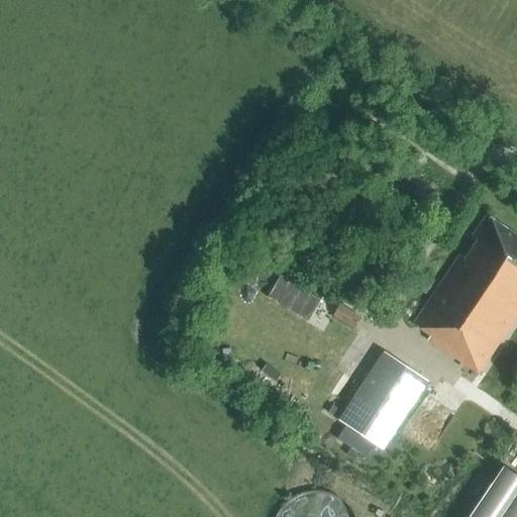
[(458,255),(413,325),(429,336),(426,340),(477,374),(516,315),(516,237),(485,216),(471,238),(476,241),(464,260),(458,255)]
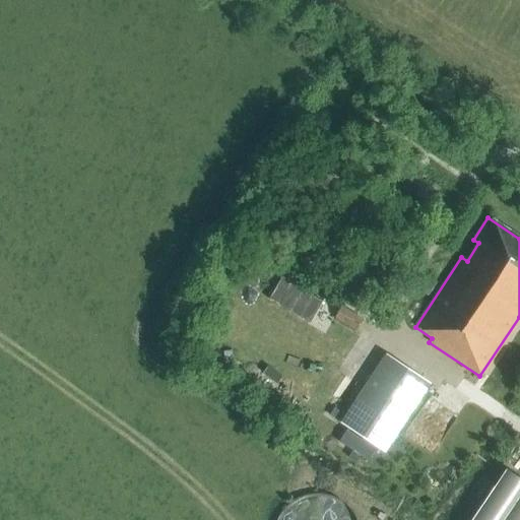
[(281,277),(268,299),(308,322),(310,323),(322,303),(281,277)]
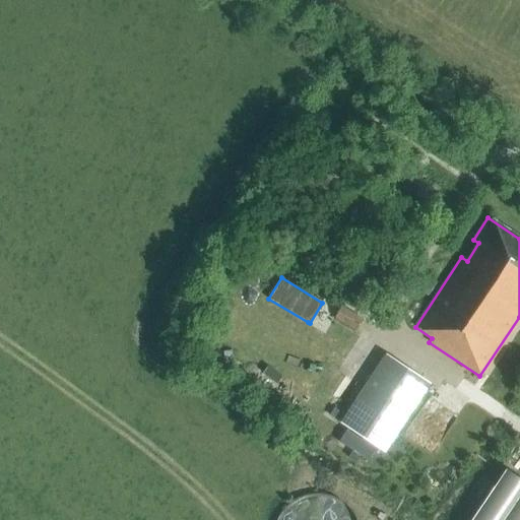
[(364,321),(341,307),(334,319),(355,332),(364,321)]
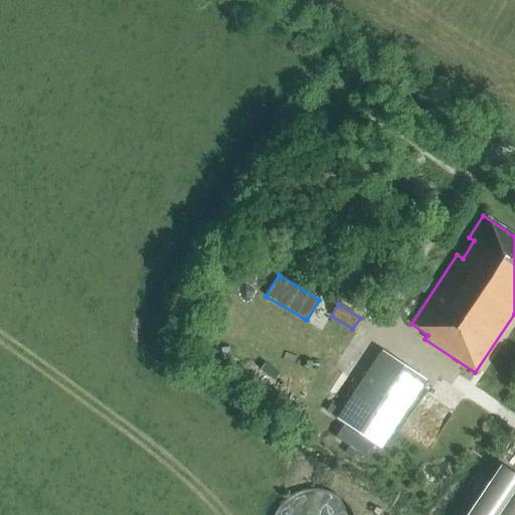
[(338,419),(380,448),(424,380),(382,352),(338,419)]
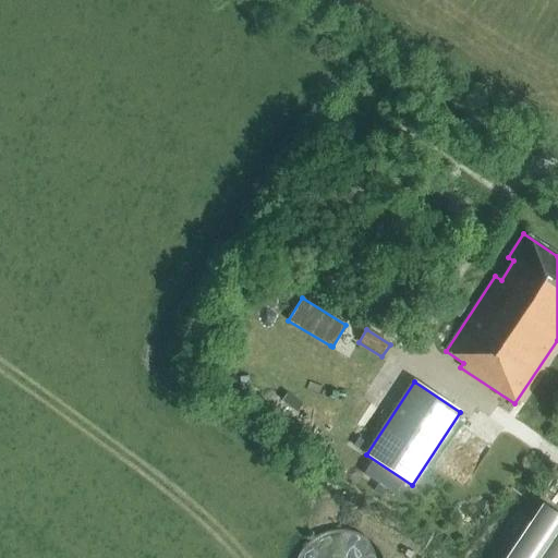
[(230,390),(227,398),(240,403),(243,397),(230,390)]
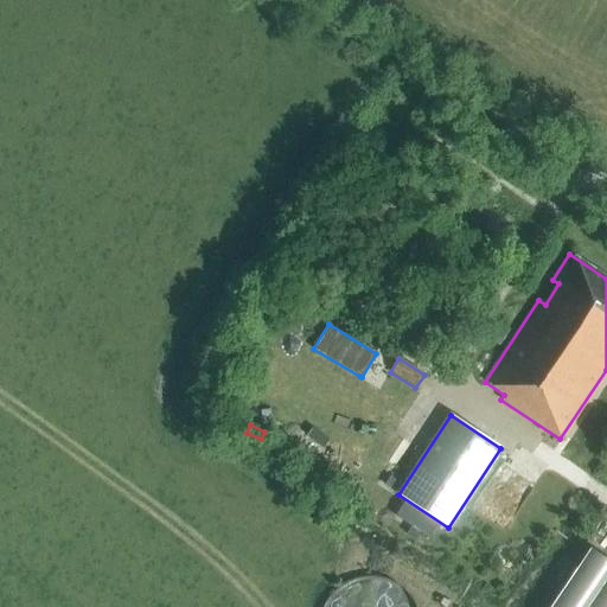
[(390,477),(384,485),(397,493),(402,485),(390,477)]
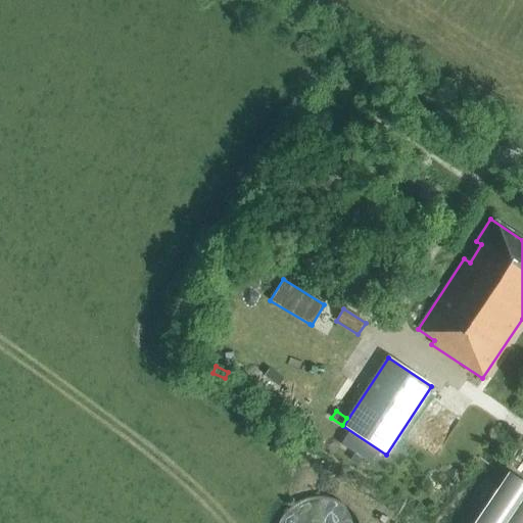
[(522,522),(522,483),(508,474),(474,522),(522,522)]
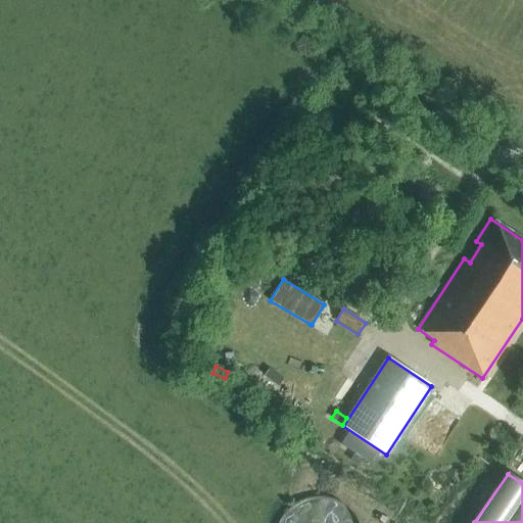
[(279,522),(358,522),(349,510),(335,501),(319,497),(302,501),(288,510),(279,522)]
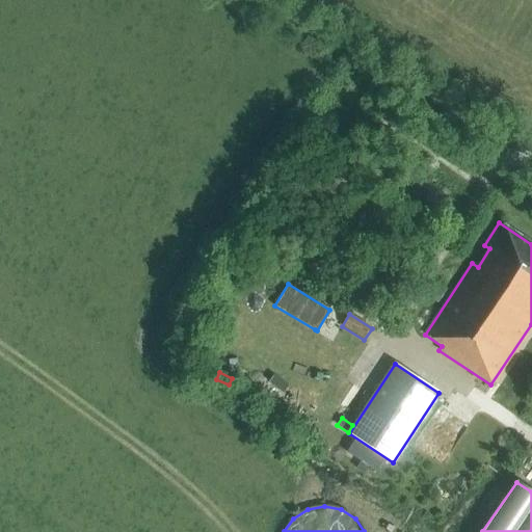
All buildings are outlined.
